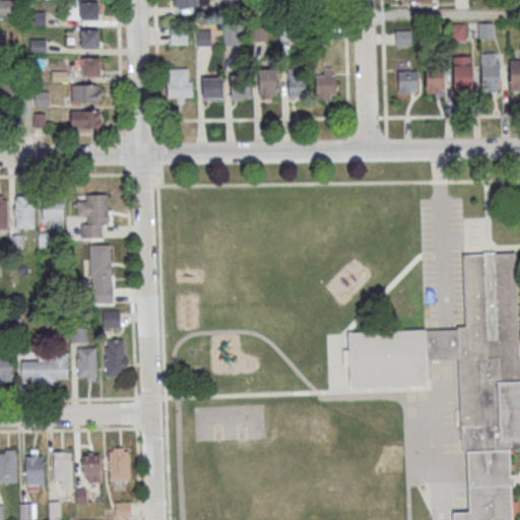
[(0,0),(0,15),(13,15),(12,0),(0,0)]
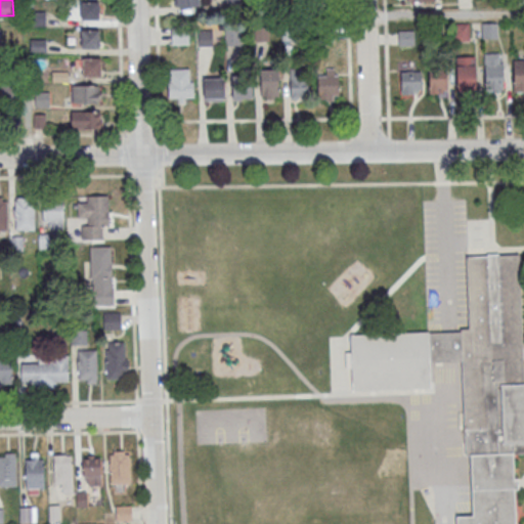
[(80,1),(80,19),(99,19),(99,1),(80,1)]
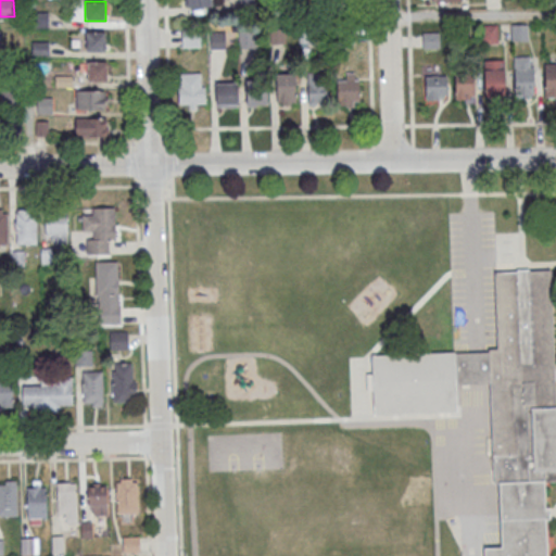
[(48,12),(30,12),(30,26),(48,26),(48,12)]
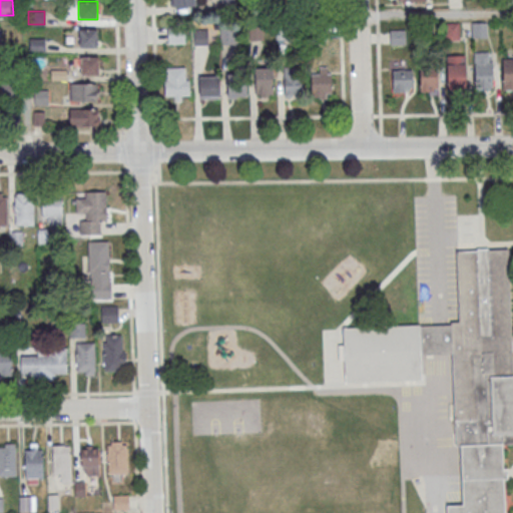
[(445,40),(459,40),(459,22),(445,22),(445,40)]
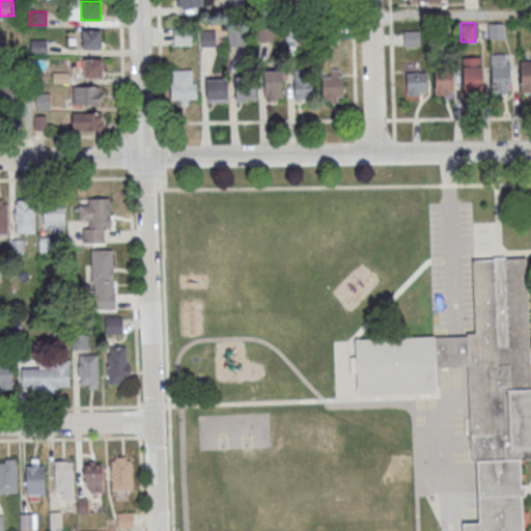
[(490,25),(490,38),(502,38),(502,25),(490,25)]
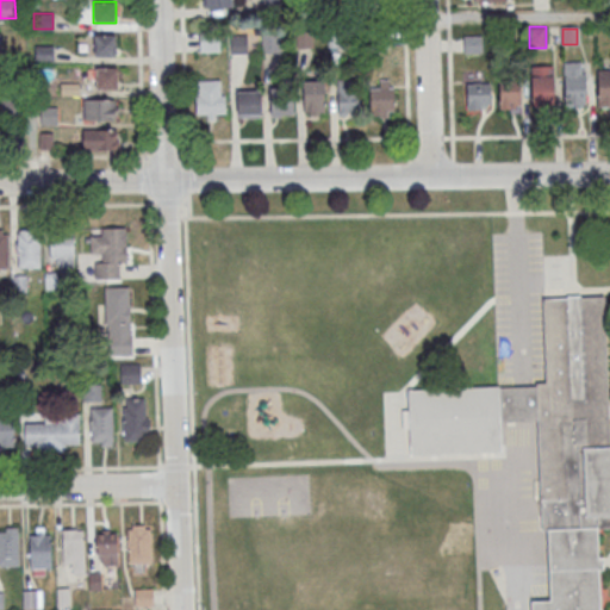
[(280,50),(278,32),(261,35),(263,53),(280,50)]
